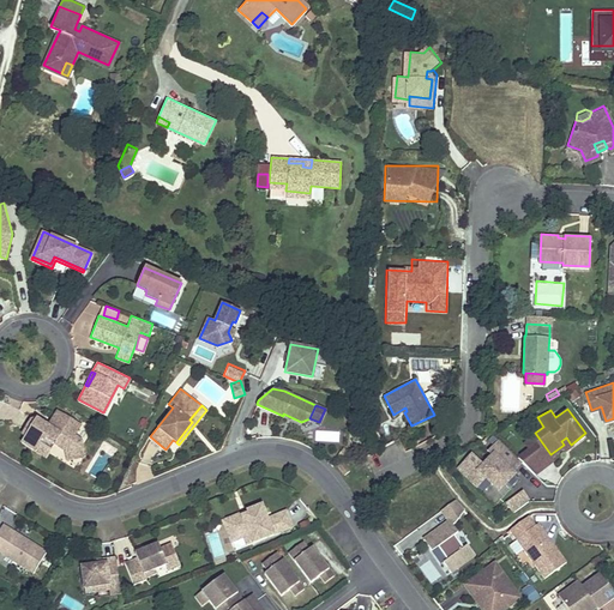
[(73,434),(79,424),(56,410),(47,424),(48,428),(44,434),(30,424),(25,426),(20,434),(23,435),(19,442),(44,458),(53,444),(64,450),(66,459),(82,456),(79,439),(73,434)]
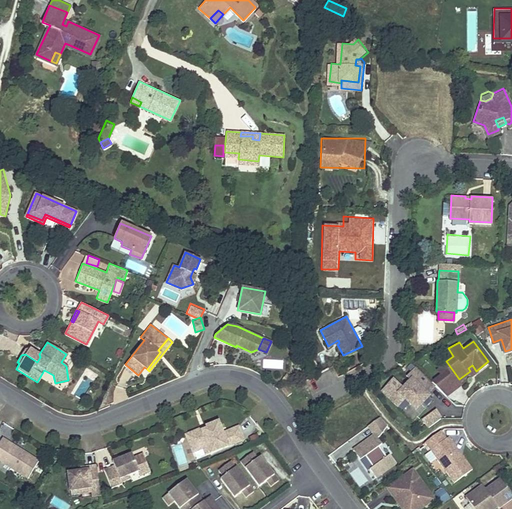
[(433,379),(447,393),(462,382),(459,379),(446,361),(438,367),(442,372),(433,379)]
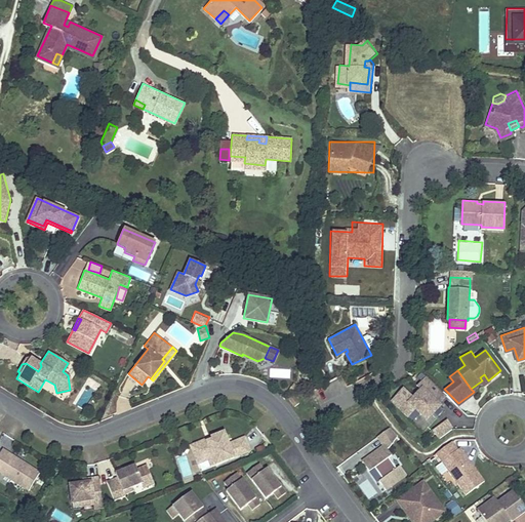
[(390,401),(408,417),(414,410),(428,423),(443,405),(421,386),(413,396),(402,387),(390,401)]
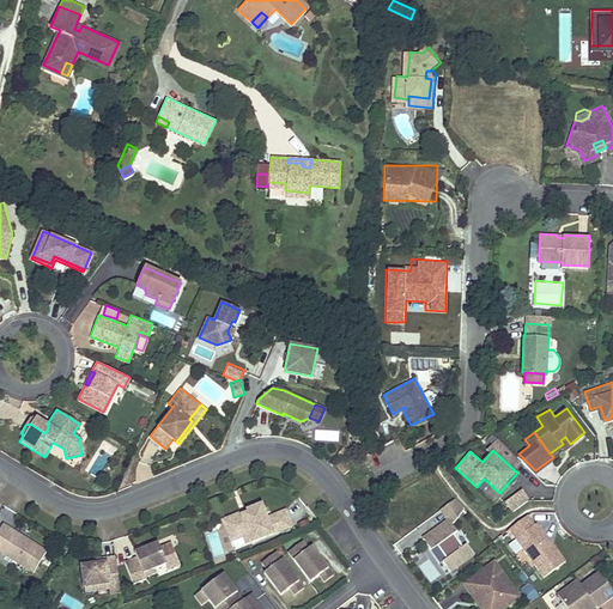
[(341,460),(337,463),(344,473),(349,468),(341,460)]
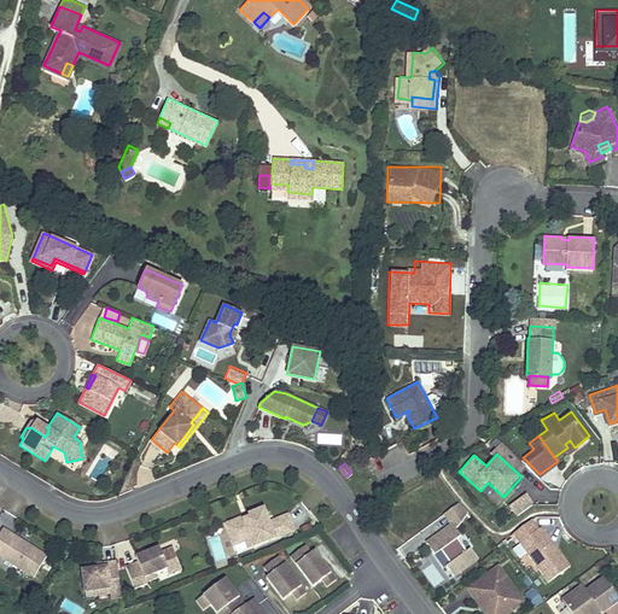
[(514,514),(534,503),(528,491),(507,502),(514,514)]
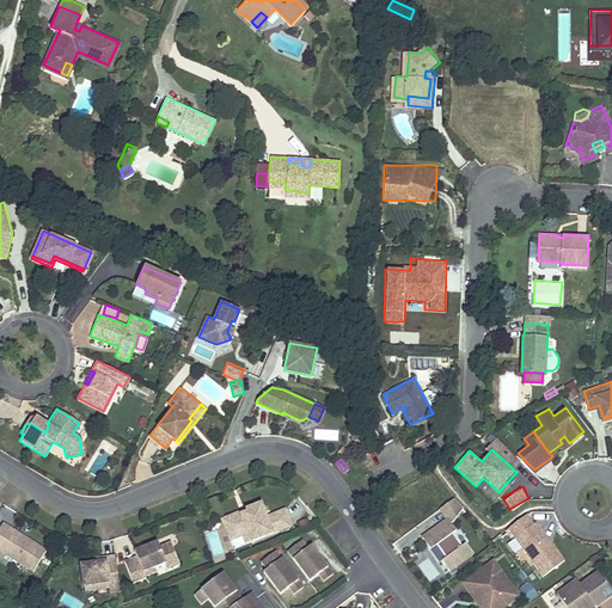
[(473,554),(466,545),(463,547),(453,534),(457,532),(451,524),(454,522),(464,509),(453,499),(440,510),(447,521),(422,540),(430,551),(436,546),(446,559),(442,562),(450,572),(473,554)]
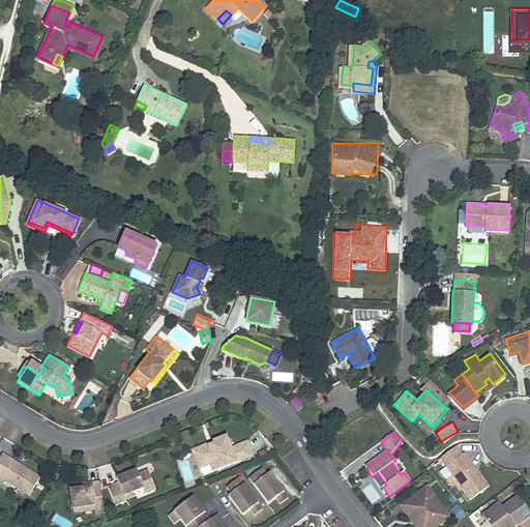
[(230,447),(225,436),(190,449),(197,463),(211,457),(216,468),(251,455),(245,440),(230,447)]
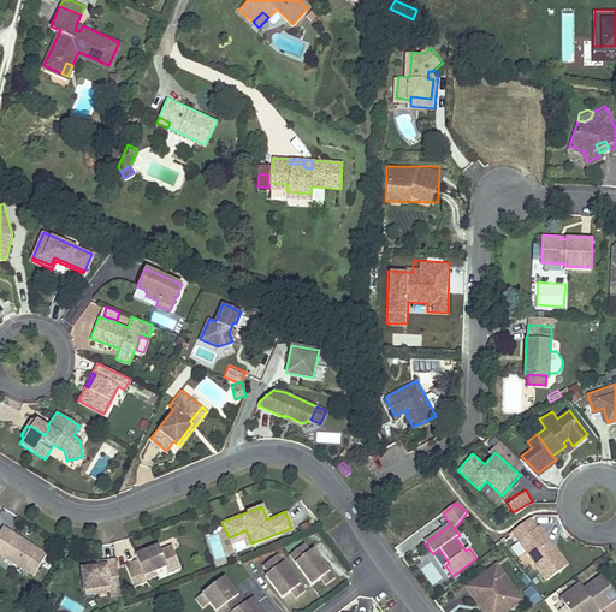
[(572,564),(543,523),(521,540),(549,580),(572,564)]
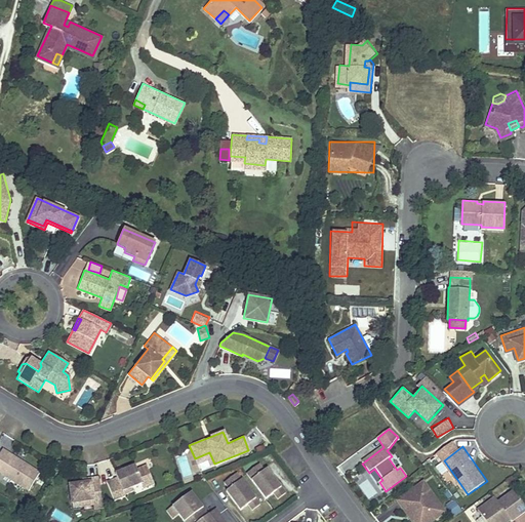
[(0,448),(0,472),(27,489),(38,472),(24,463),(23,466),(16,463),(18,459),(1,448),(0,448)]
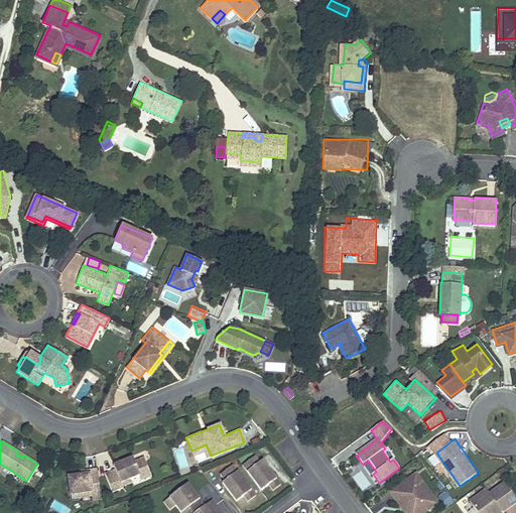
[(211,456),(206,444),(191,451),(194,456),(204,452),(207,458),(211,456)]
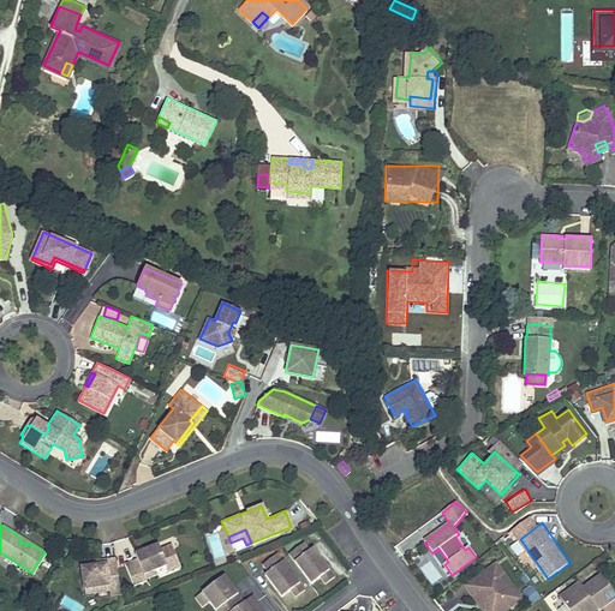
[(304,540),(290,551),(311,581),(321,574),(329,568),(312,545),(310,547),(304,540)]
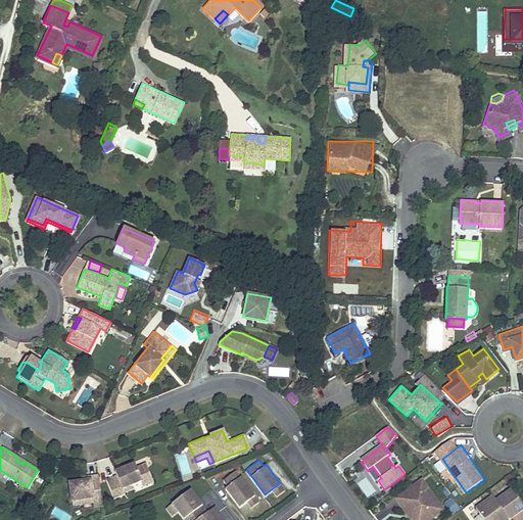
[(140,480),(150,476),(144,463),(135,466),(133,463),(113,470),(115,474),(105,478),(113,498),(124,493),(123,491),(132,488),(131,484),(140,480)]
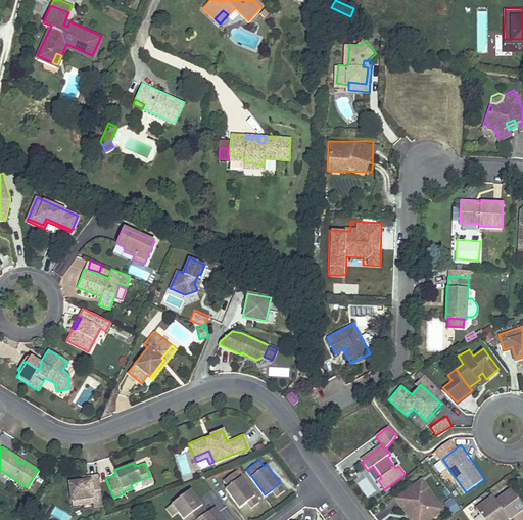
[(236,469),(224,478),(228,484),(226,486),(240,506),(247,500),(255,493),(236,469)]
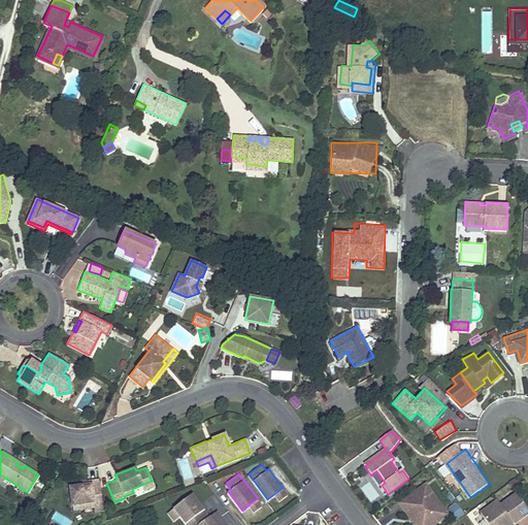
[(93,511),(102,510),(98,480),(89,481),(90,484),(69,487),(71,504),(92,501),(93,505),(93,511)]
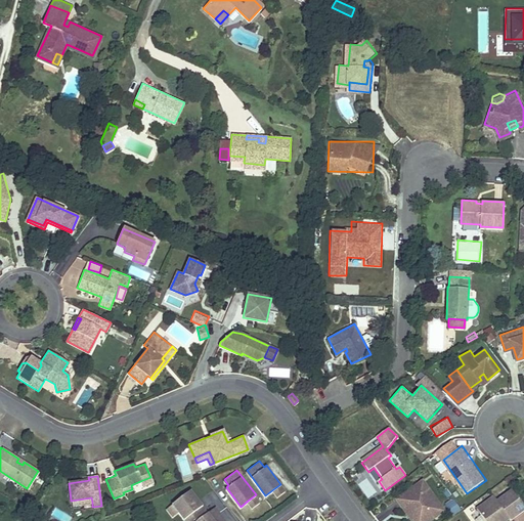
[(150,477),(140,481),(142,486),(153,483),(150,477)]
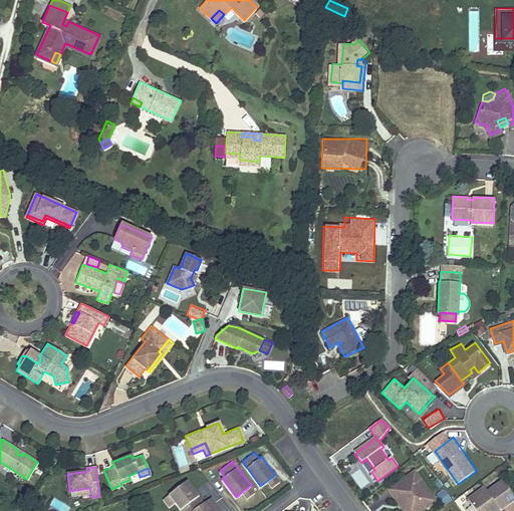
[(387,486),(402,510),(421,510),(437,502),(417,468),(387,486)]
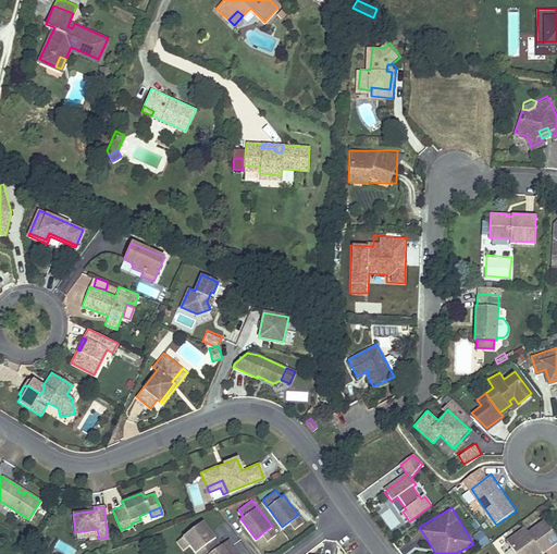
[(298,515),(291,520),(295,527),(304,520),(298,515)]
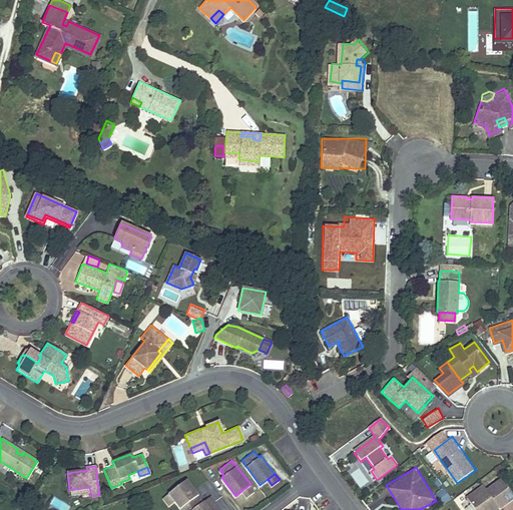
[(203,499),(186,477),(168,491),(174,499),(182,509),(219,509),(221,509),(210,494),(203,499)]
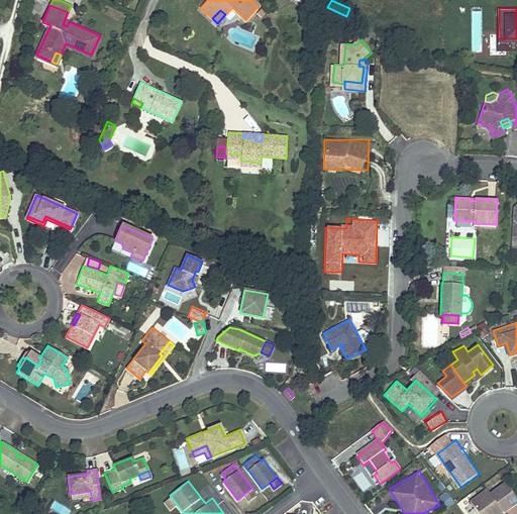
[(489,489),(480,495),(483,499),(475,505),(481,513),(492,513),(502,507),(505,512),(516,502),(516,497),(506,483),(492,493),(489,489)]
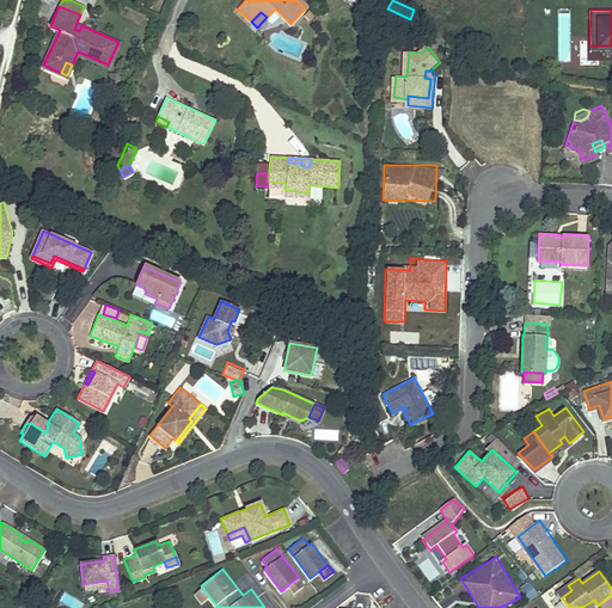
[(304,584),(299,577),(289,584),(294,590),(304,584)]
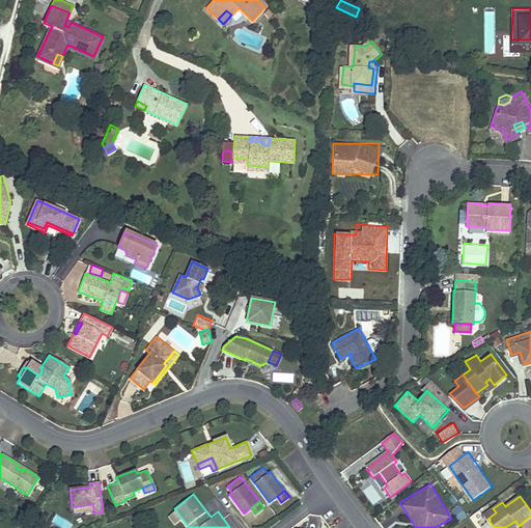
[(174,508),(168,513),(174,521),(180,517),(174,508)]
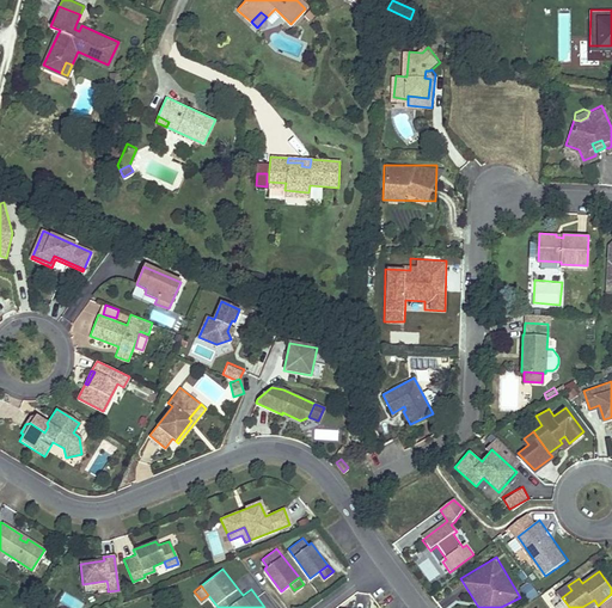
[(571,590),(568,585),(558,593),(562,597),(571,590)]
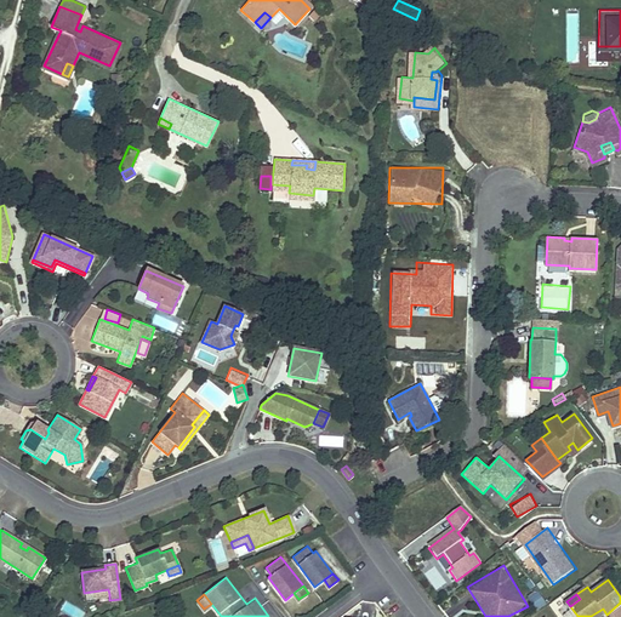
[(66,599),(62,606),(79,616),(84,609),(66,599)]
